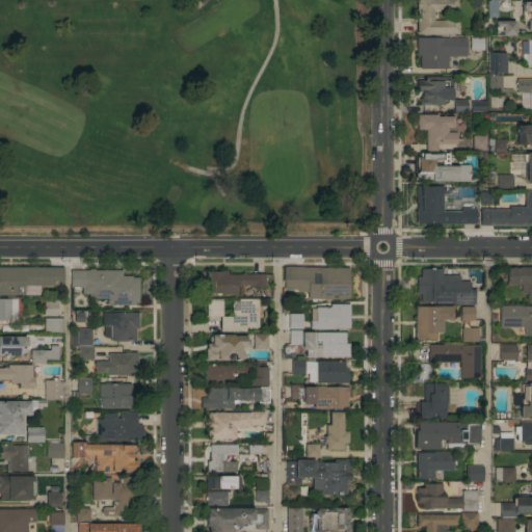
[(417,34),(417,0),(456,0),(456,10),(432,10),(432,21),(458,21),(458,34),(417,34)]
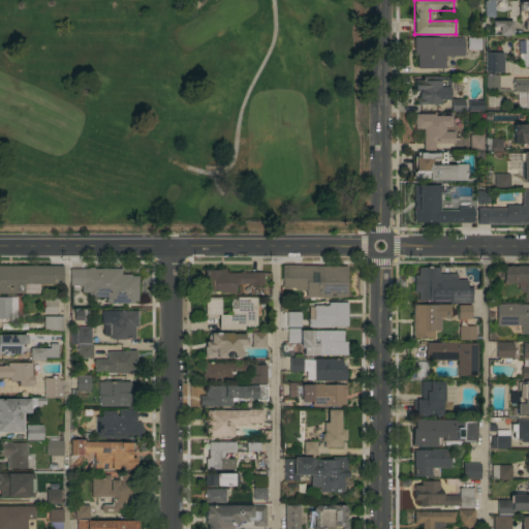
[(495,0),(495,18),(485,17),(485,0),(495,0)]
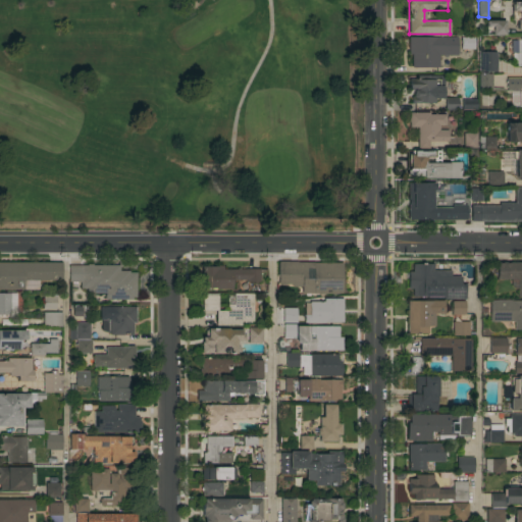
[(521,29),(517,29),(517,20),(512,20),(512,5),(513,5),(513,2),(521,2),(521,29)]
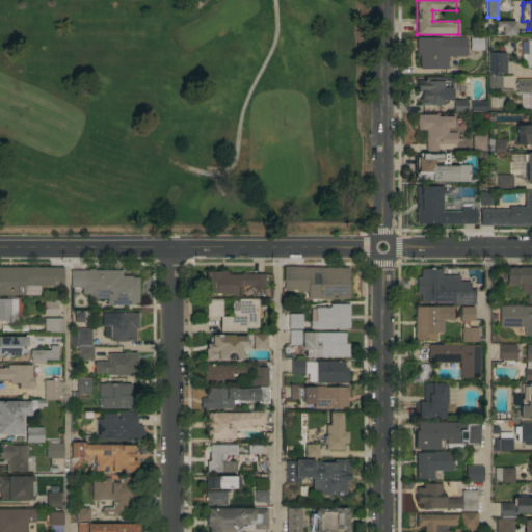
[(515,21),(514,35),(495,35),(495,21),(515,21)]
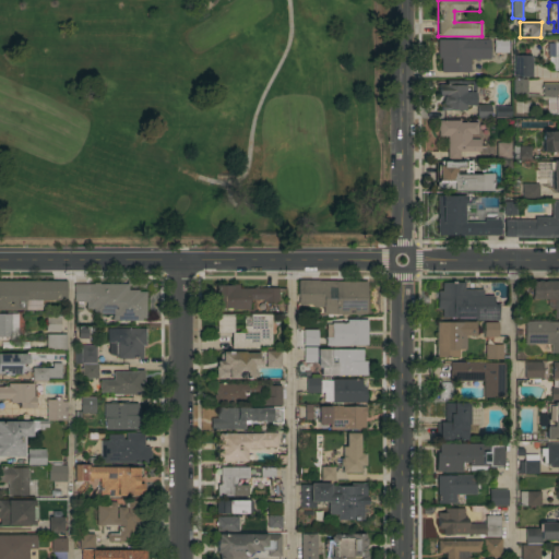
[(490,39),(490,59),(471,59),(471,72),(440,72),(440,58),(437,58),(437,39),(490,39)]
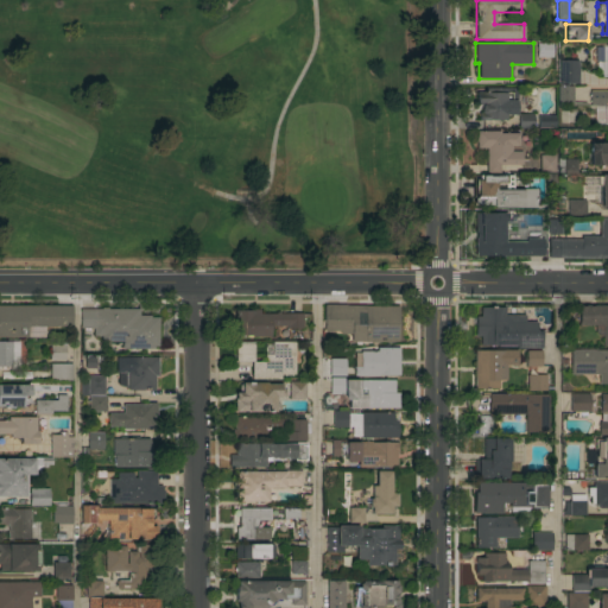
[(578,84),(558,84),(558,61),(578,61),(578,84)]
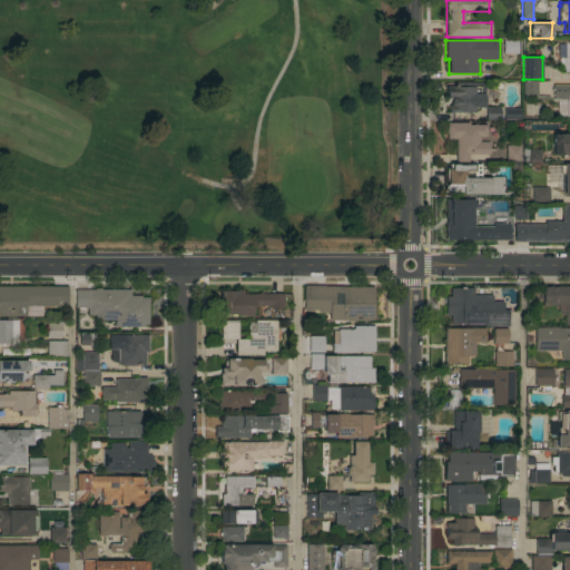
[(537,97),(550,97),(550,99),(522,99),(522,80),(537,80),(537,97)]
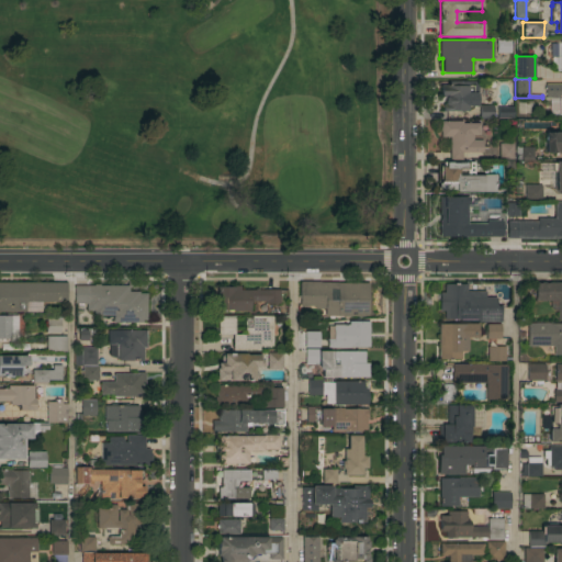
[(561,96),(559,96),(559,98),(544,98),(546,83),(561,83),(561,96)]
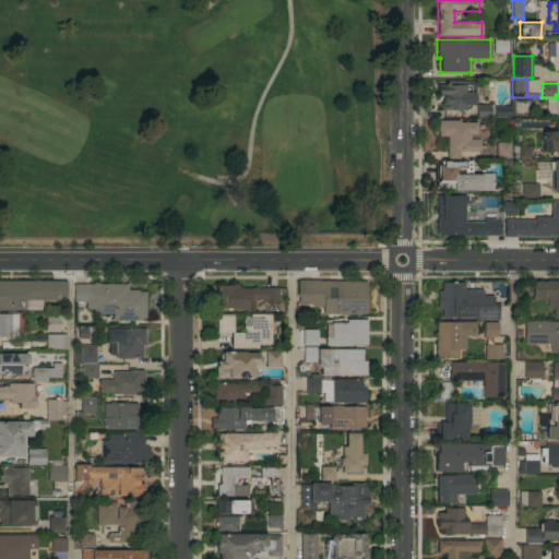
[(464,111),(439,110),(439,104),(443,104),(443,96),(438,96),(438,85),(465,85),(464,93),(474,93),(474,106),(464,106),(464,111)]
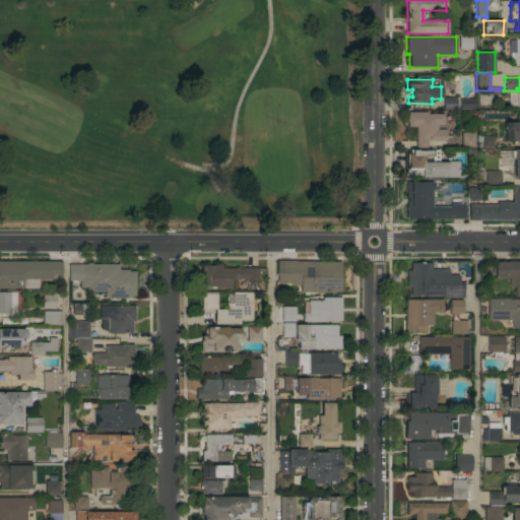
[(456,98),(457,110),(444,110),(444,98),(456,98)]
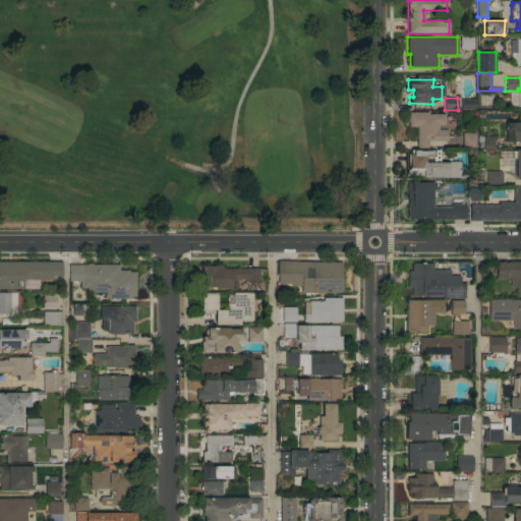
[(462,101),(476,101),(477,109),(463,109),(462,101)]
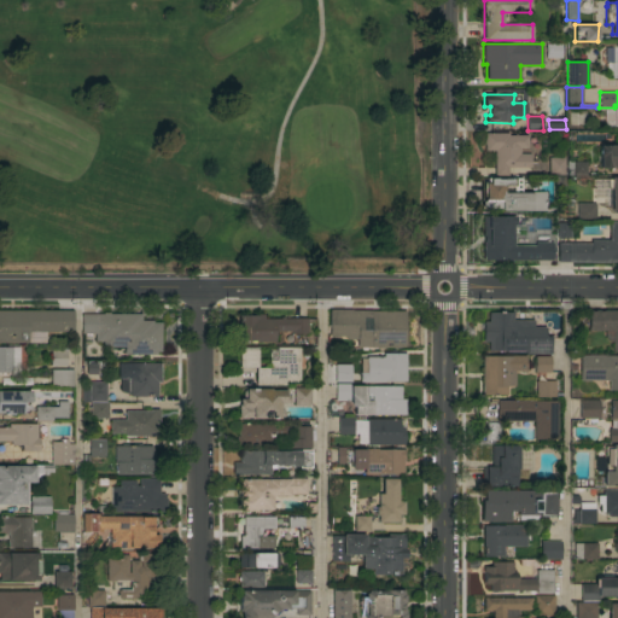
[(495,151),(484,151),(484,133),(509,133),(509,135),(528,135),(528,149),(520,149),(520,155),(531,155),(531,168),(508,168),(508,175),(495,175),(495,151)]
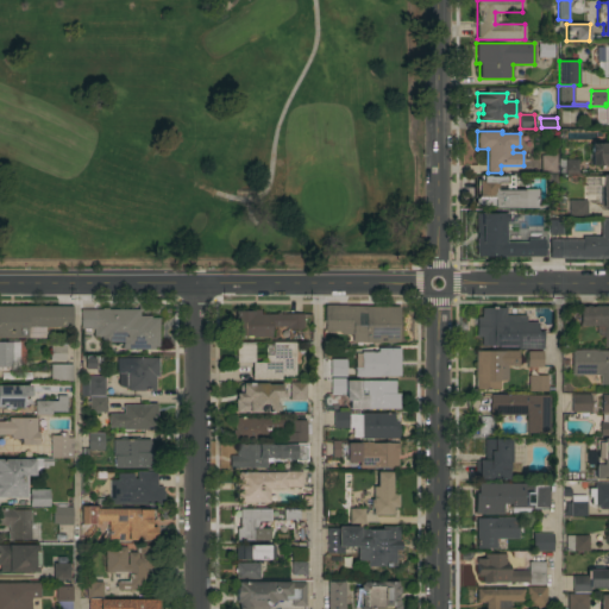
[(608,165),(591,165),(591,156),(590,156),(590,145),(591,145),(591,144),(608,144),(608,165)]
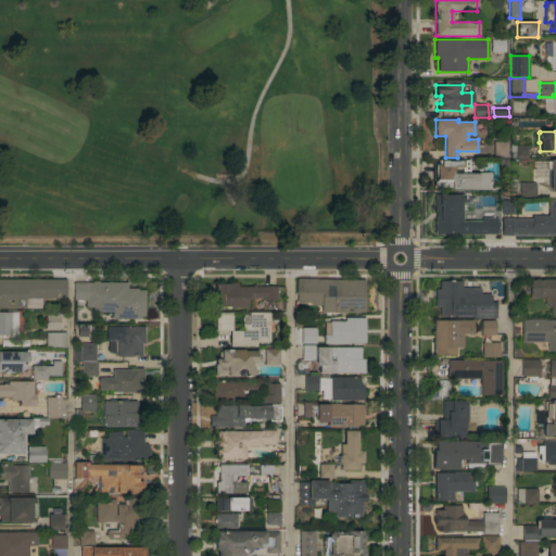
[(508,158),(494,158),(494,155),(492,155),(492,147),(494,147),(494,141),(508,141),(508,158)]
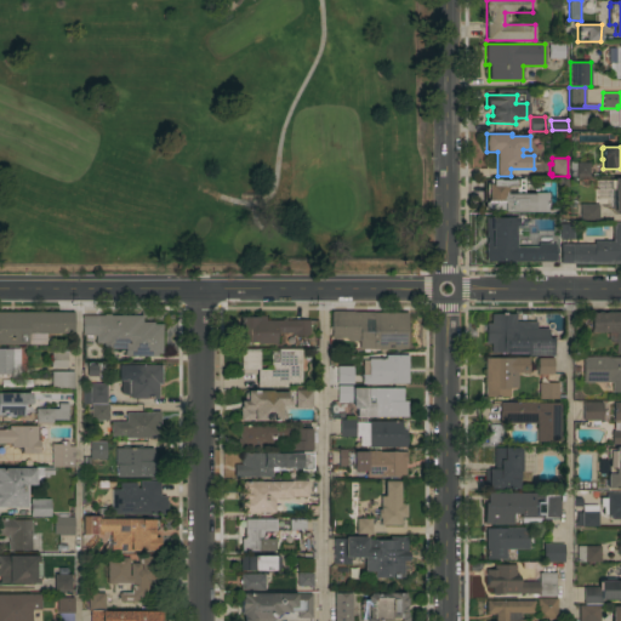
[(588,177),(569,177),(569,163),(588,163),(588,177)]
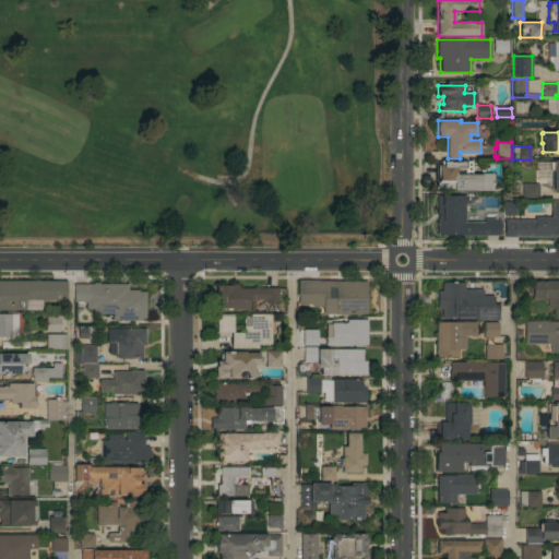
[(549,163),(552,163),(552,162),(558,161),(558,193),(555,194),(555,192),(554,192),(552,191),(550,189),(549,187),(549,163)]
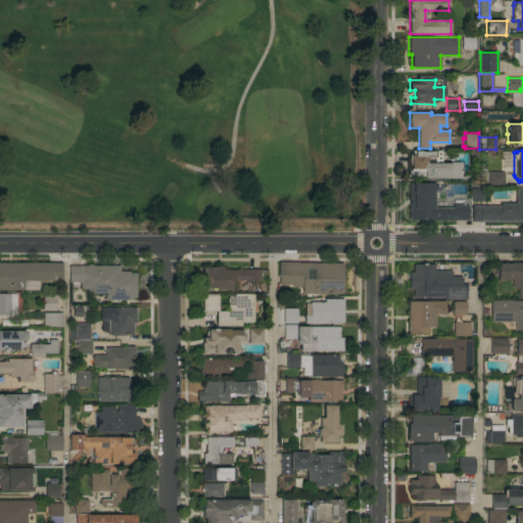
[(441,151),(441,163),(445,163),(445,162),(461,162),(461,179),(424,179),(424,177),(418,176),(418,178),(408,176),(409,169),(409,154),(412,154),(412,151),(441,151)]
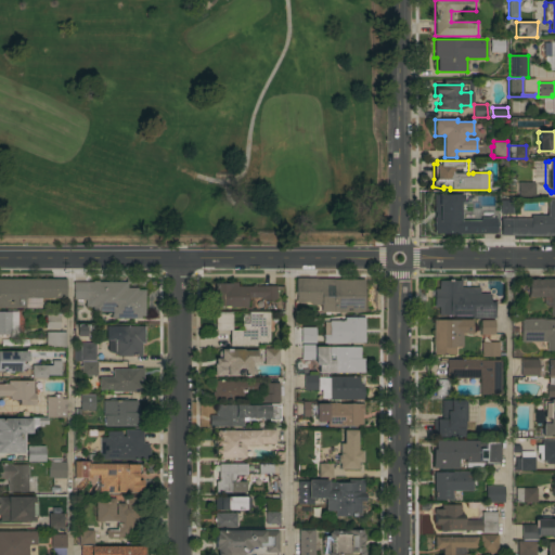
[(534,197),(518,198),(518,183),(534,182),(534,197)]
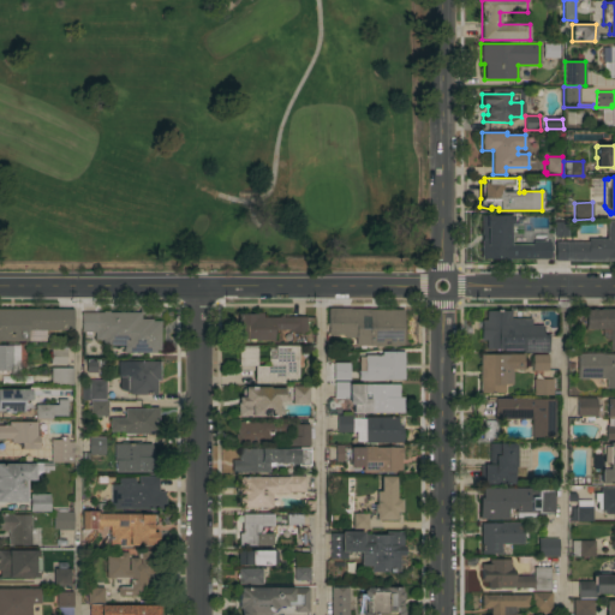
[(479,260),(481,216),(513,216),(513,240),(525,240),(525,245),(532,245),(532,240),(550,242),(550,260),(479,260)]
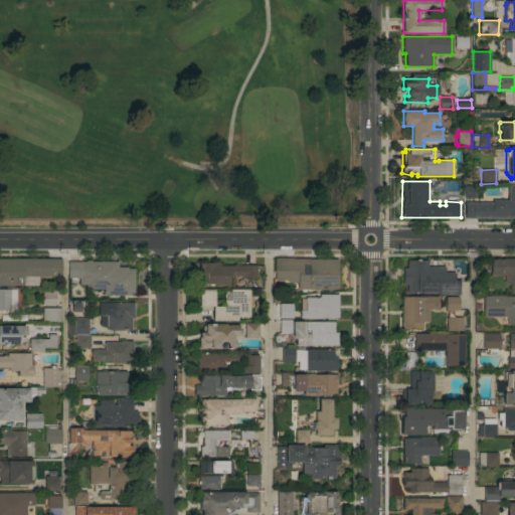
[(514,185),(514,219),(465,219),(465,202),(492,202),(492,200),(508,200),(508,185),(514,185)]
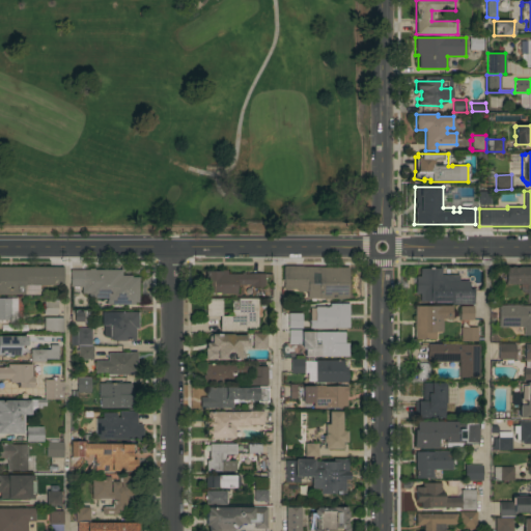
[(491,204),(478,205),(478,192),(491,192),(491,204)]
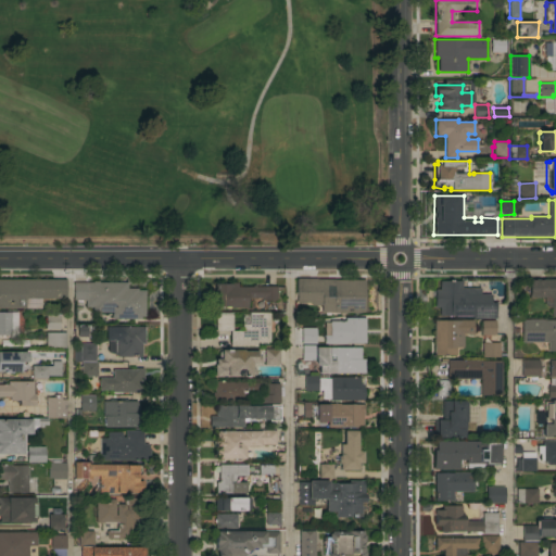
[(0,279),(66,280),(65,299),(26,299),(26,308),(0,308),(0,279)]
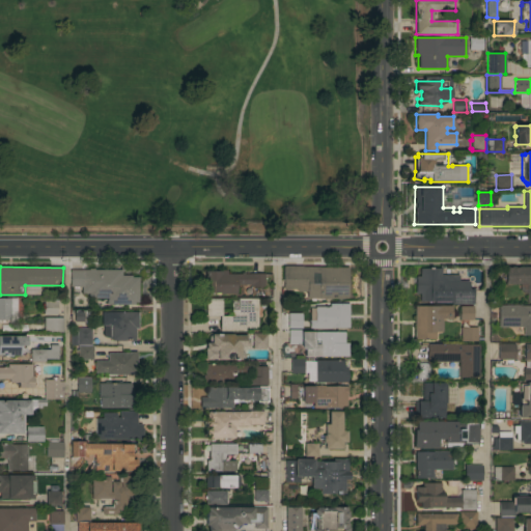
[(302,267),(302,268),(347,268),(347,299),(307,299),(307,291),(297,291),(297,289),(283,289),(283,267),(302,267)]
